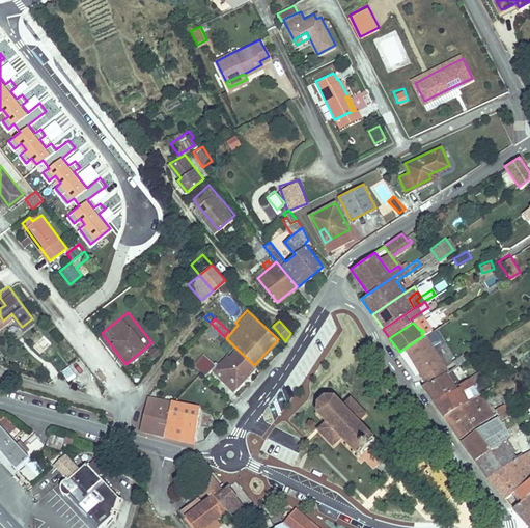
[(198,324),(192,330),(197,334),(203,328),(198,324)]
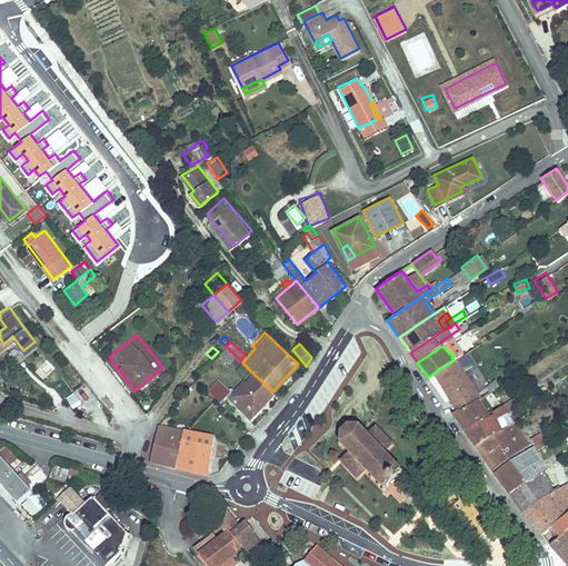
[(455,359),(454,360),(435,373),(438,378),(457,410),(458,408),(459,410),(477,399),(479,398),(455,359)]
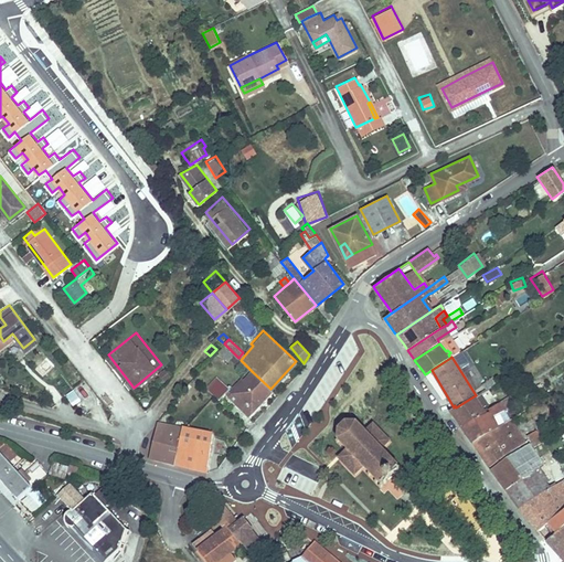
[(247,414),(272,390),(270,389),(253,372),(243,382),(240,380),(232,389),(231,390),(232,392),(227,396),(244,411),(247,414)]
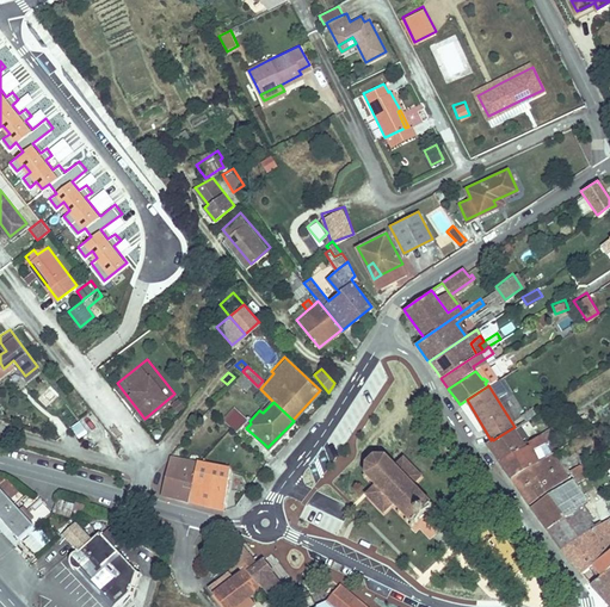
[(222,417),(236,431),(242,425),(248,417),(234,404),(222,417)]
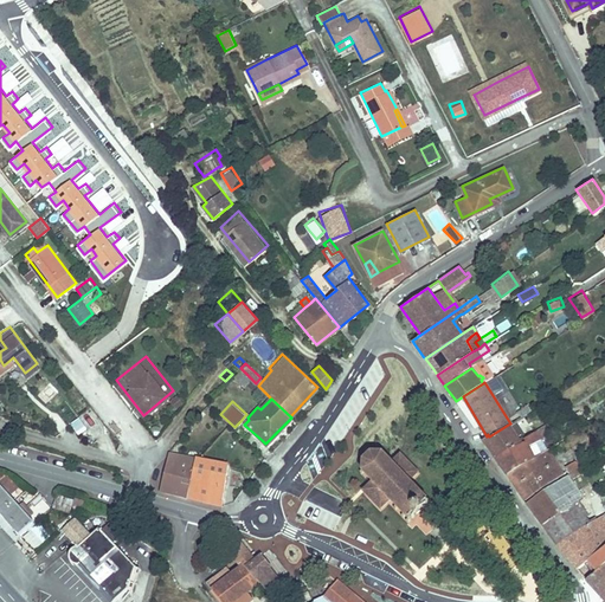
[(522,415),(532,408),(528,403),(517,409),(522,415)]
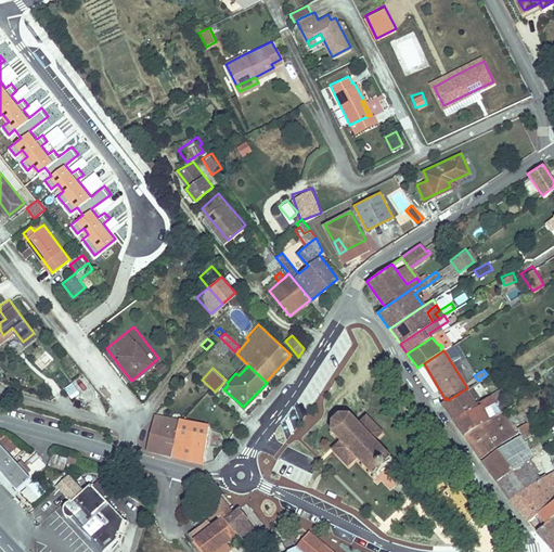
[(78,379),(64,383),(69,397),(82,393),(78,379)]
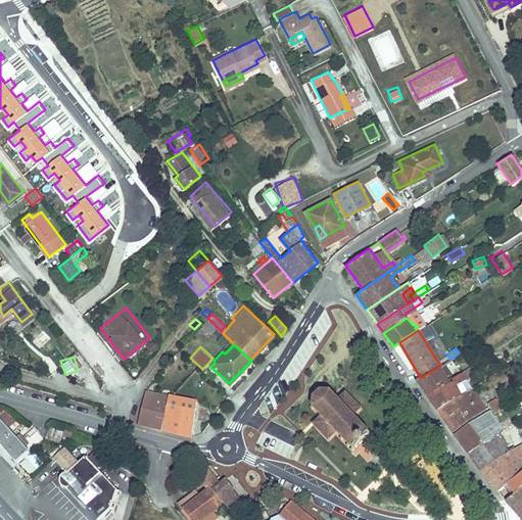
[(441,366),(440,366),(438,367),(448,382),(453,381),(451,378),(453,377),(444,364),(441,366)]
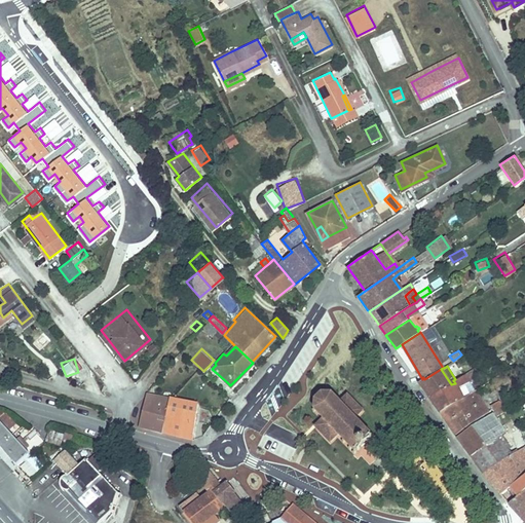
[(470,370),(474,375),(479,372),(475,367),(470,370)]
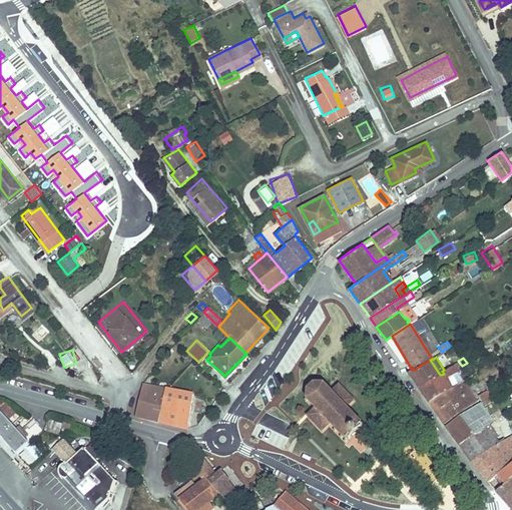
[(412,370),(408,372),(416,383),(419,387),(440,375),(430,360),(414,370),(413,368),(412,370)]
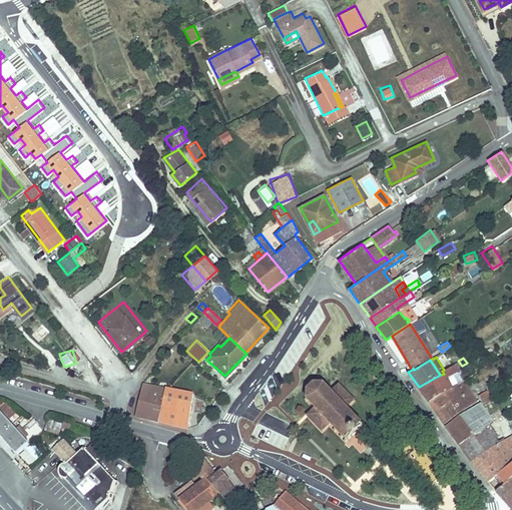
[(440,375),(419,387),(420,389),(429,401),(451,387),(446,379),(457,372),(455,370),(462,366),(458,361),(444,370),(442,371),(444,374),(440,375)]
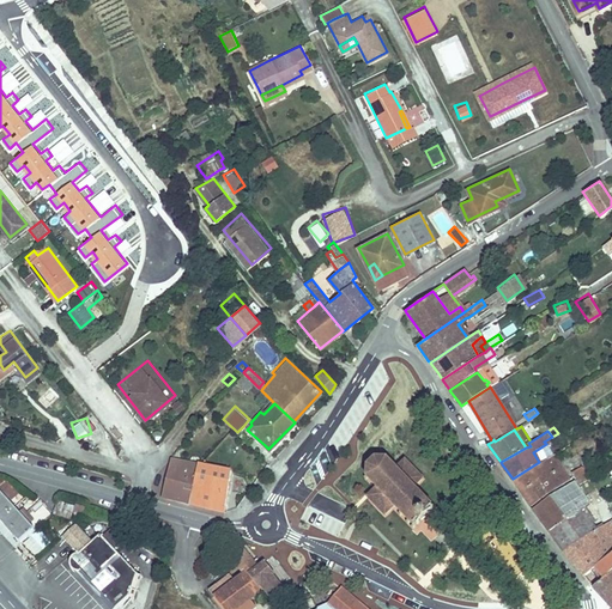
[(108,455),(120,449),(115,439),(103,445),(108,455)]
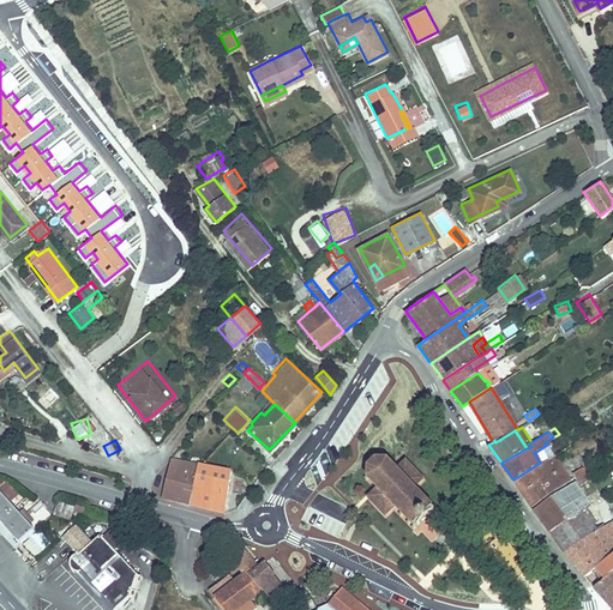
[(540,463),(514,479),(522,491),(560,466),(557,461),(568,454),(564,447),(540,463)]
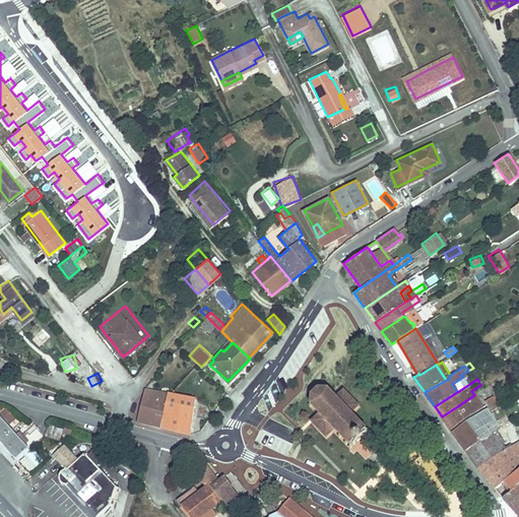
[(352,442),(355,440),(365,432),(366,431),(367,431),(368,430),(367,429),(369,427),(368,426),(366,427),(364,425),(366,423),(364,421),(362,423),(357,417),(359,415),(357,413),(354,415),(350,410),(359,403),(343,388),(335,396),(328,388),(330,386),(328,384),(326,388),(320,387),(319,385),(316,385),(317,389),(315,390),(313,393),(309,392),(309,394),(312,395),(312,402),(309,403),(310,405),(313,404),(320,411),(312,418),(326,434),(334,426),(339,431),(337,433),(338,434),(341,432),(345,437),(343,439),(345,441),(347,439),(350,442),(348,444),(349,445),(351,444),(352,444),(353,443),(352,442)]
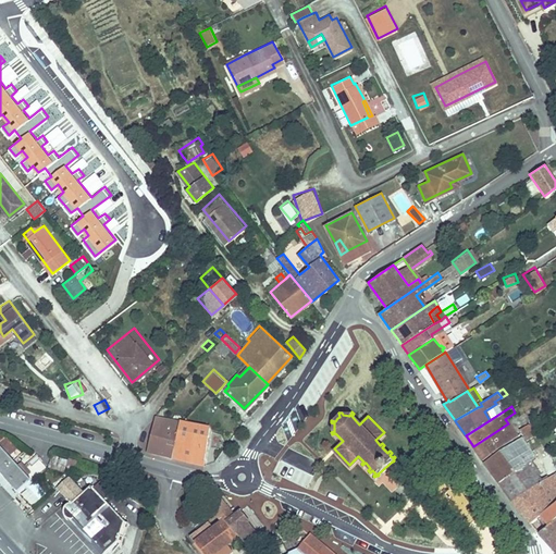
[(160,452),(160,453),(204,463),(209,425),(155,416),(147,448),(160,452)]
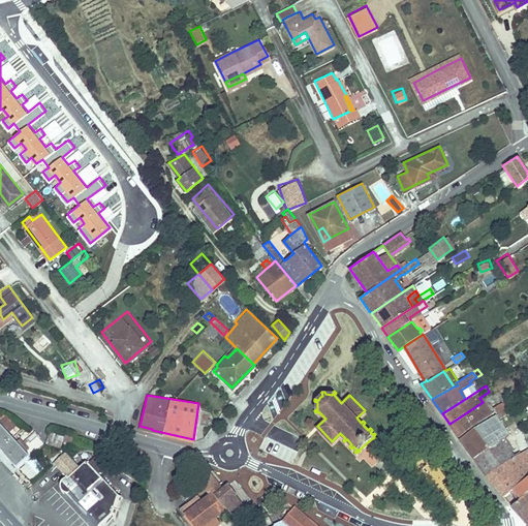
[(493,405),(496,410),(508,402),(509,401),(506,397),(493,405)]
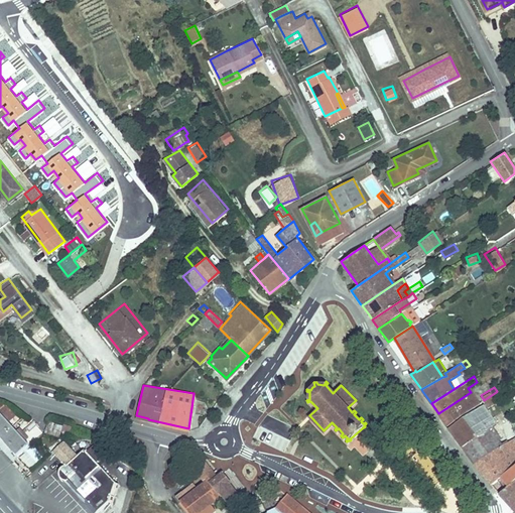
[(471,392),(438,413),(444,421),(446,424),(481,402),(476,395),(474,397),(471,392)]
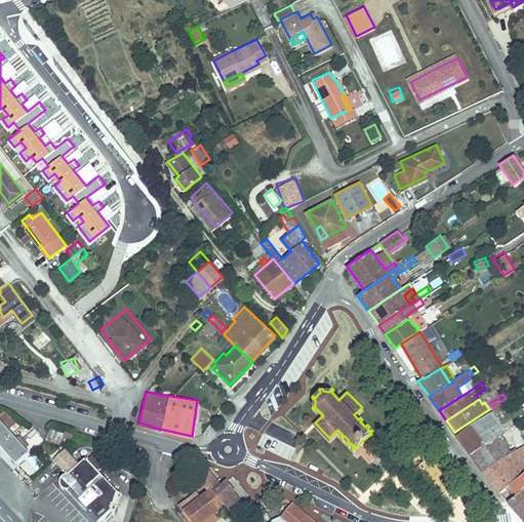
[(505,399),(492,407),(496,412),(508,404),(505,399)]
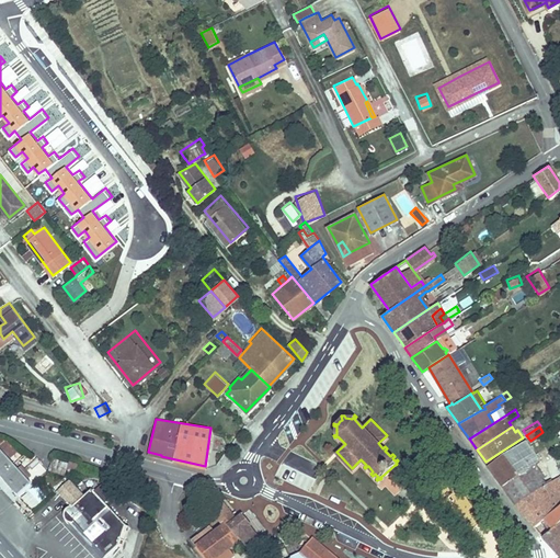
[(0,484),(13,499),(18,494),(32,482),(27,478),(32,474),(35,465),(33,462),(24,453),(13,463),(0,447),(0,442),(4,439),(0,433),(0,484)]
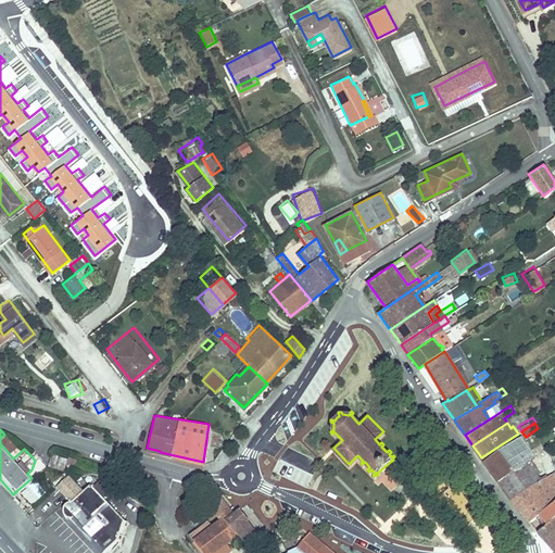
[(520,436),(484,460),(513,500),(542,479),(538,474),(539,473),(534,466),(539,463),(530,449),(520,436)]
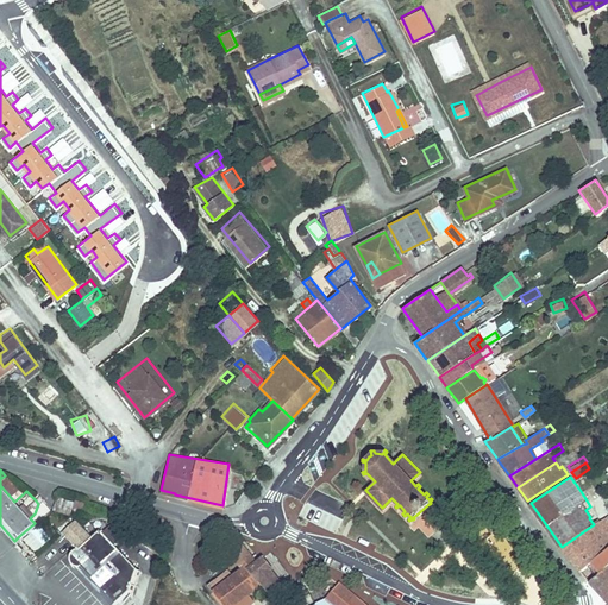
[(607,504),(593,483),(581,491),(590,506),(585,510),(590,517),(589,518),(594,524),(607,516),(607,515),(607,504)]
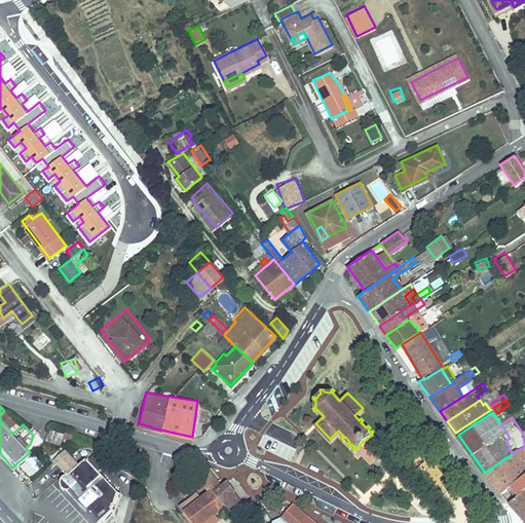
[(513,453),(485,473),(493,482),(501,492),(512,485),(524,475),(524,459),(523,460),(520,456),(524,453),(523,452),(524,450),(524,448),(524,446),(513,453)]
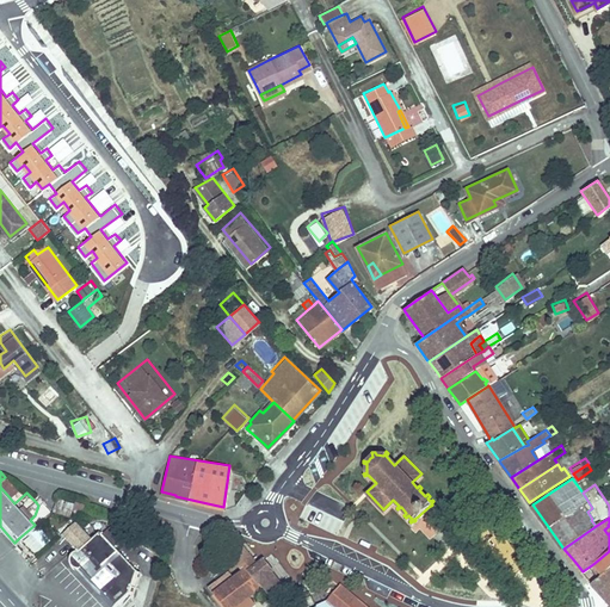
[(86,577),(103,594),(109,601),(114,606),(117,602),(119,606),(125,599),(123,596),(128,592),(134,575),(136,570),(99,531),(76,551),(75,550),(73,551),(71,553),(69,556),(69,559),(71,562),(72,564),(74,567),(76,568),(86,577)]
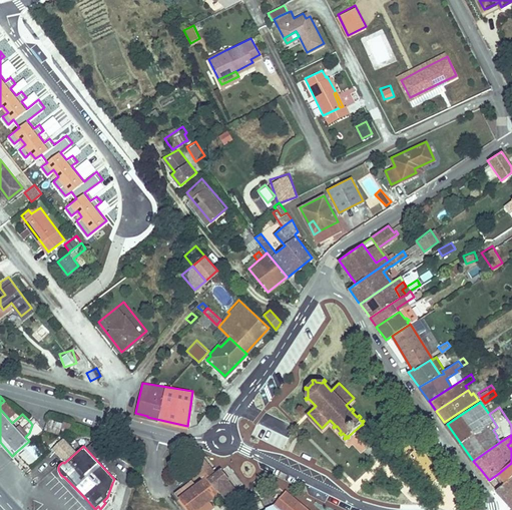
[(203,466),(207,462),(202,455),(197,459),(203,466)]
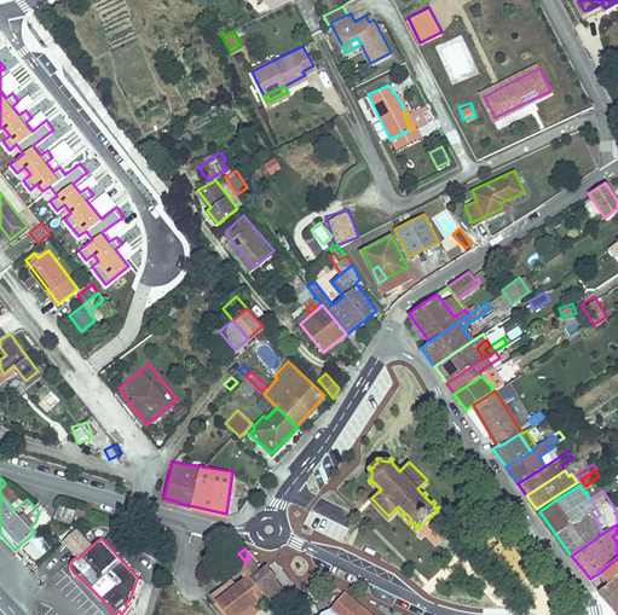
[(247,572),(249,573),(237,582),(231,575),(211,591),(218,599),(219,602),(230,614),(250,614),(259,608),(253,602),(266,591),(275,601),(286,591),(277,580),(276,578),(277,576),(267,564),(261,569),(259,567),(250,557),(246,562),(238,553),(232,560),(243,574),(247,572)]
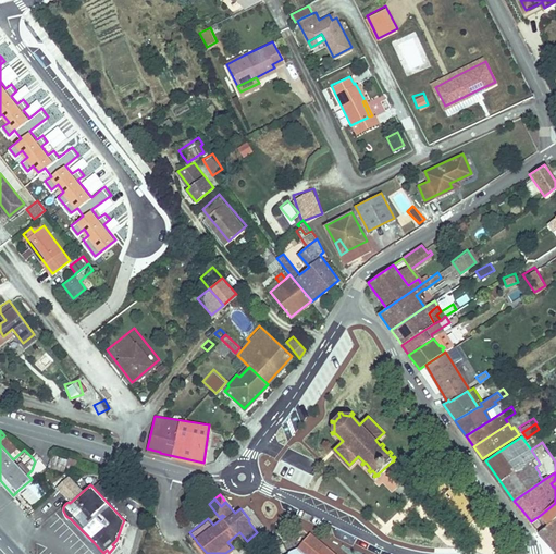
[(555,503),(542,514),(550,525),(555,519),(555,503)]
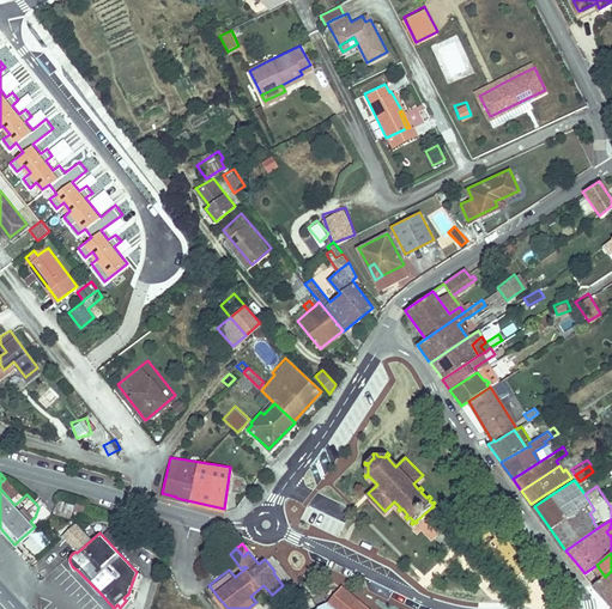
[(611,571),(605,577),(594,585),(611,604),(611,571)]
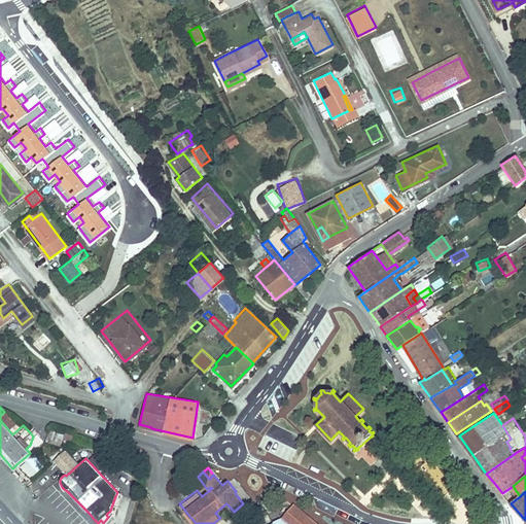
[(316,499),(310,512),(335,523),(343,523),(348,515),(316,499)]
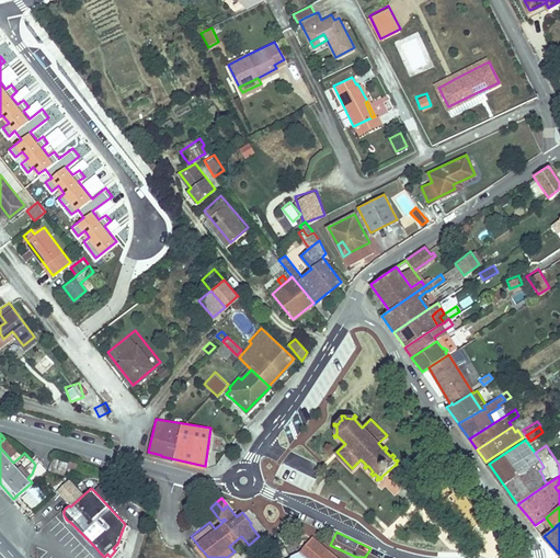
[(341,557),(336,554),(335,555),(332,551),(333,551),(313,534),(298,551),(305,557),(341,557)]
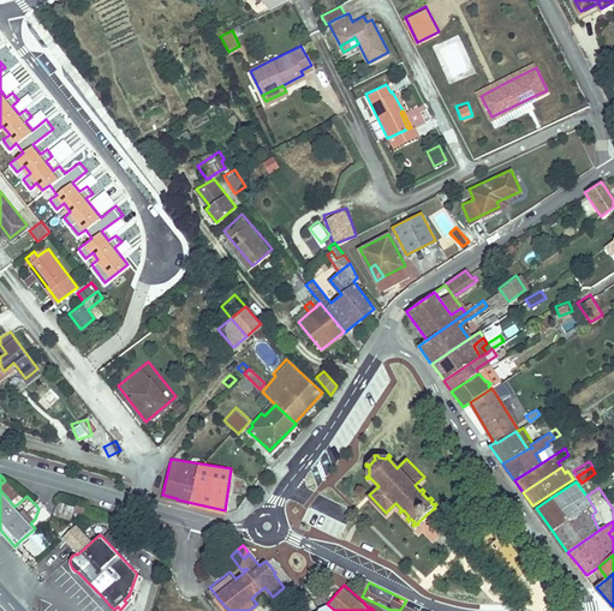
[(228,610),(218,598),(216,595),(214,598),(215,600),(225,610),(228,610)]
